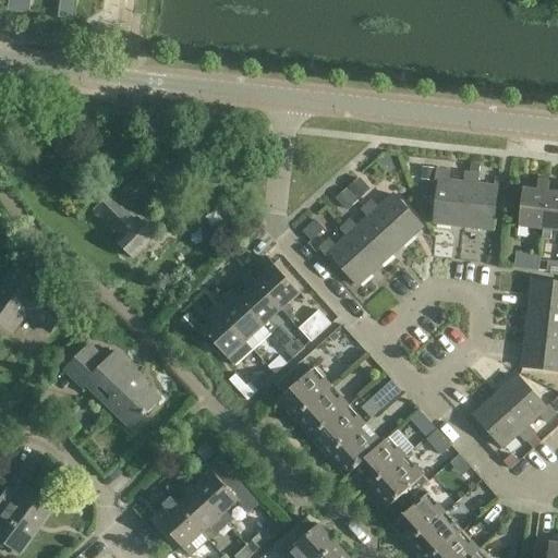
[(74,1),(69,0),(61,0),(59,19),(72,21),(74,1)]
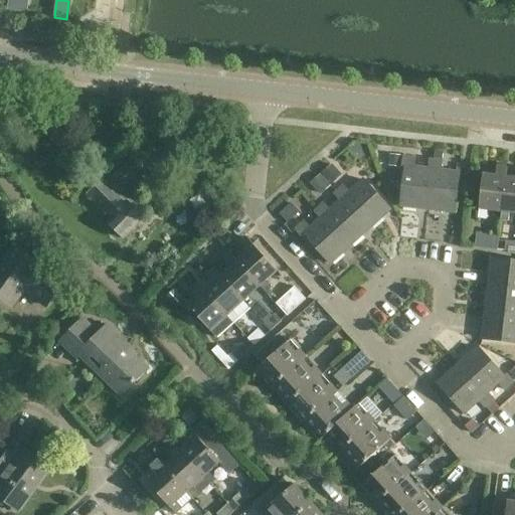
[(12,1),(11,12),(22,13),(23,2),(12,1)]
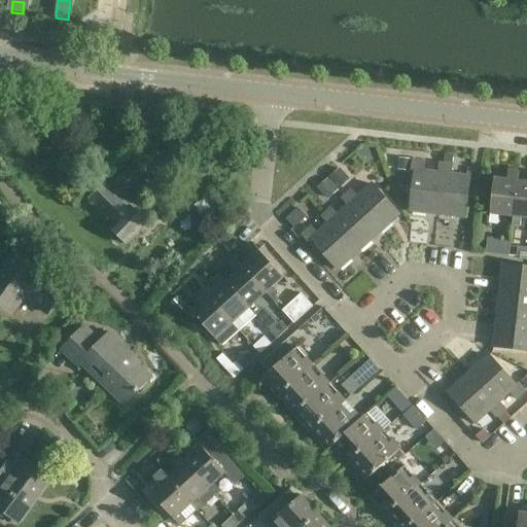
[(445,155),(444,164),(452,165),(453,155),(445,155)]
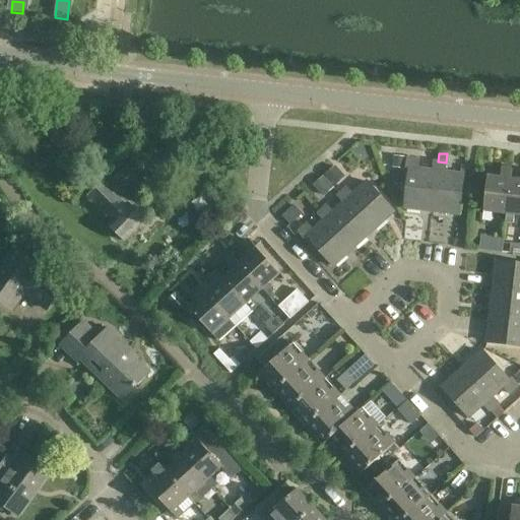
[(393,155),(392,168),(404,169),(405,157),(393,155)]
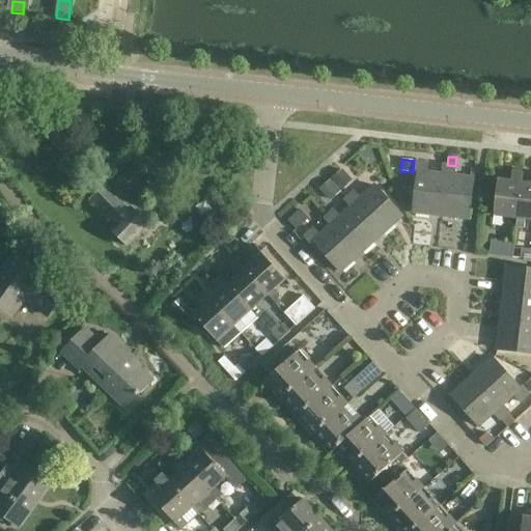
[(416,162),(415,173),(418,173),(414,213),(441,217),(447,166),(443,165),(442,175),(427,173),(428,164),(416,162)]
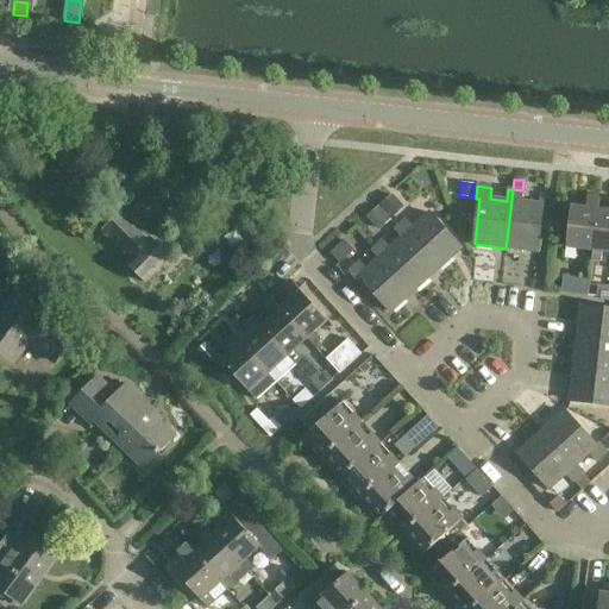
[(155,190),(129,217),(121,211),(102,230),(132,258),(127,263),(146,283),(170,258),(161,249),(165,244),(148,227),(169,205),(155,190)]
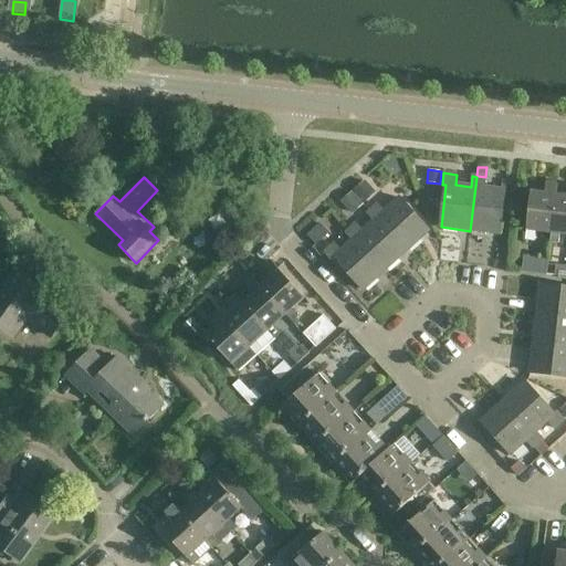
[(477,177),(470,231),(500,234),(505,190),(484,188),(485,178),(477,177)]
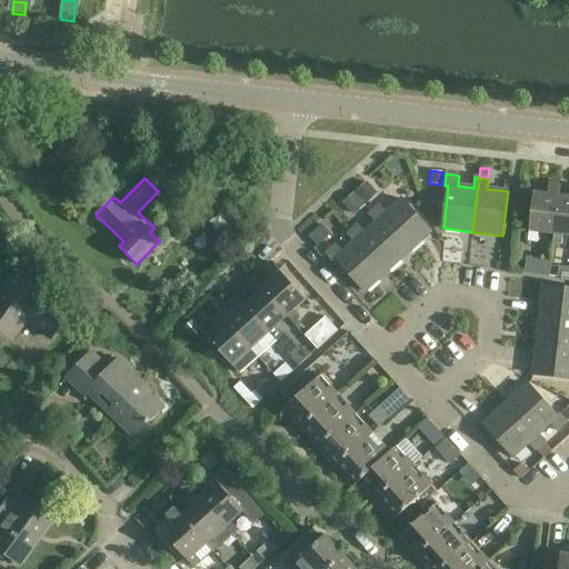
[(553,236),(560,197),(561,187),(549,185),(548,196),(533,193),(528,241),(538,242),(539,233),(553,236)]
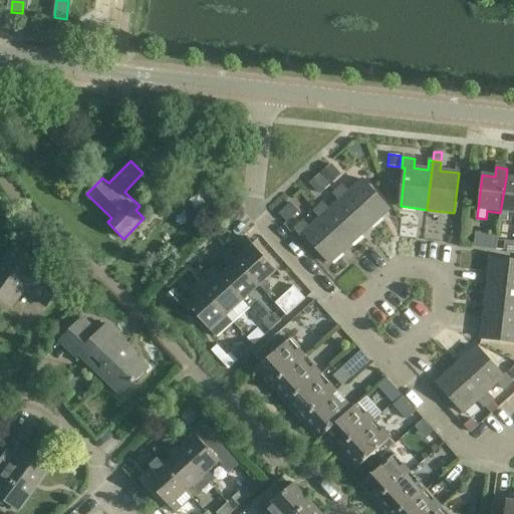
[(499,221),(506,222),(507,222),(508,214),(513,214),(513,178),(506,178),(500,213),(499,221)]
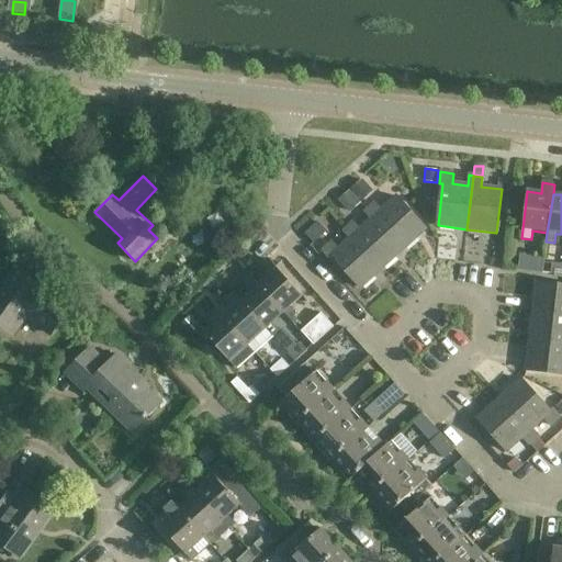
[(404,249),(426,229),(396,197),(382,211),(375,203),(368,209),(404,249)]
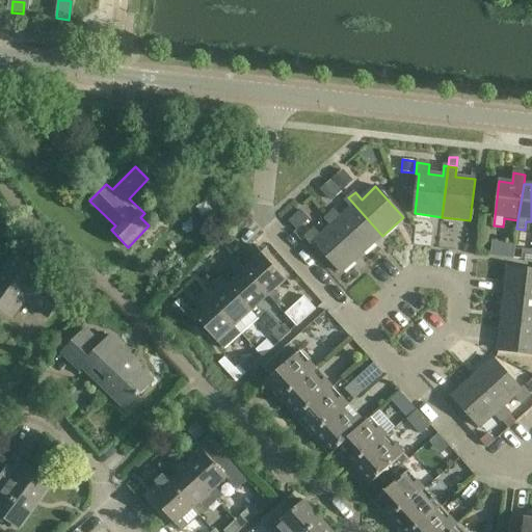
[(362,255),(382,236),(348,197),(346,201),(352,208),(341,217),(335,211),(328,216),(362,255)]
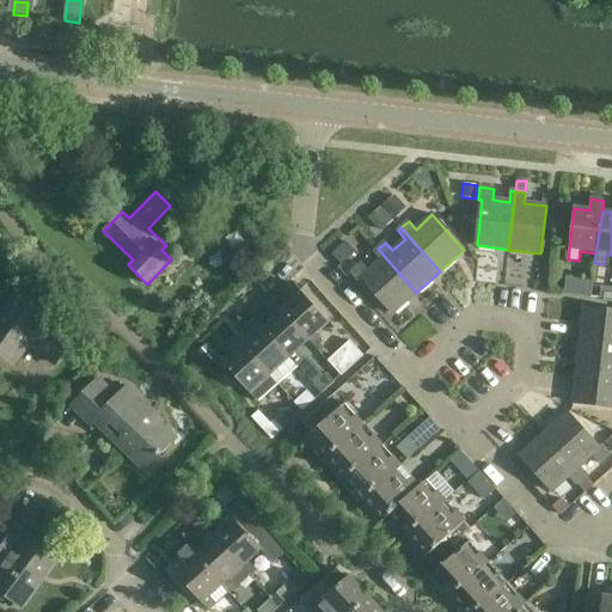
[(346,243),(332,255),(341,265),(355,252),(346,243)]
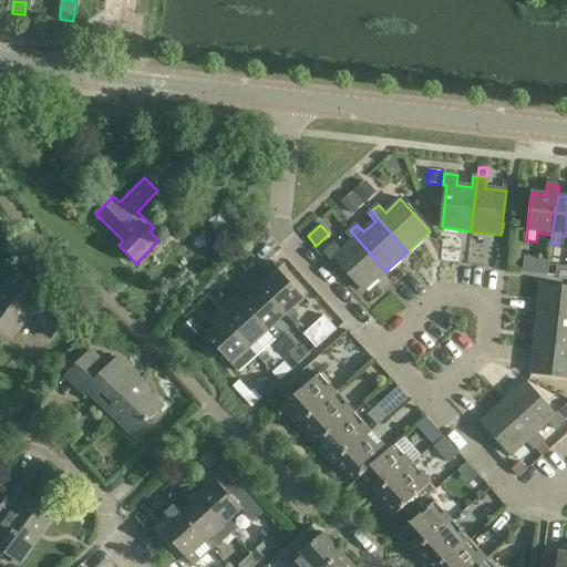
[(364,291),(385,271),(350,230),(347,234),(353,240),(341,251),(334,244),(326,253),(332,261),(336,259),(364,291)]
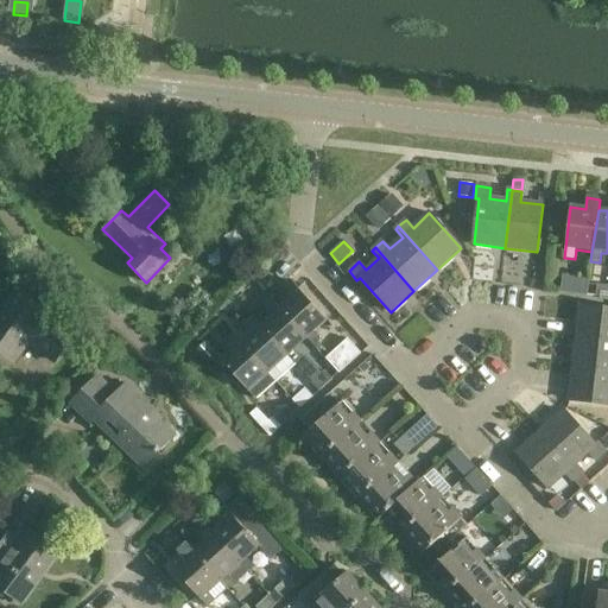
[(561,292),(584,296),(587,296),(588,279),(563,277),(561,292)]
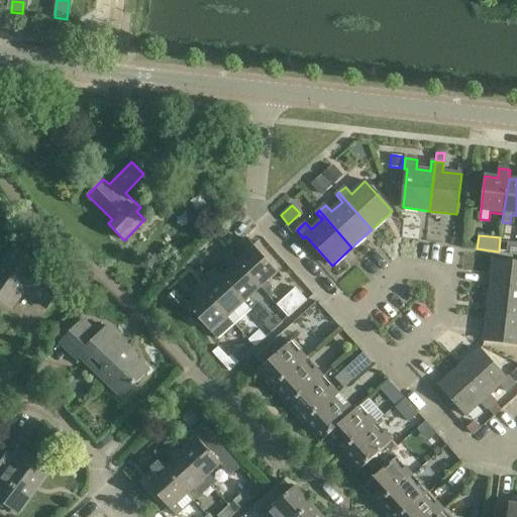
[(261,287),(268,294),(274,289),(267,282),(278,273),(248,239),(240,246),(247,253),(238,262),(262,287),(261,287)]
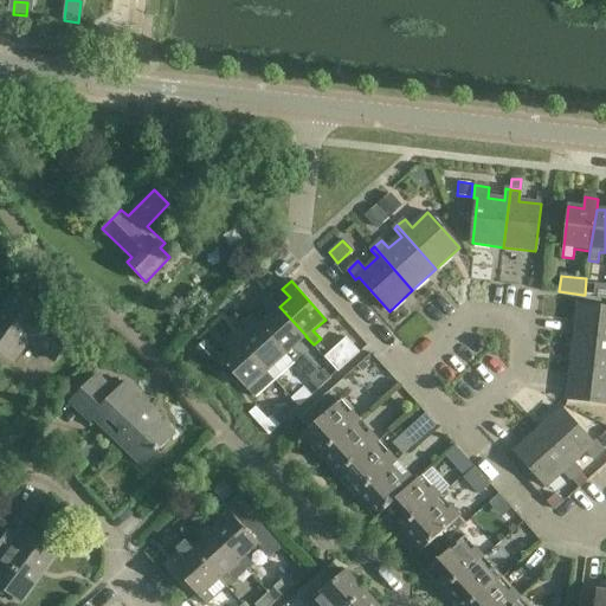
[(605,285),(593,284),(592,296),(605,297),(605,285)]
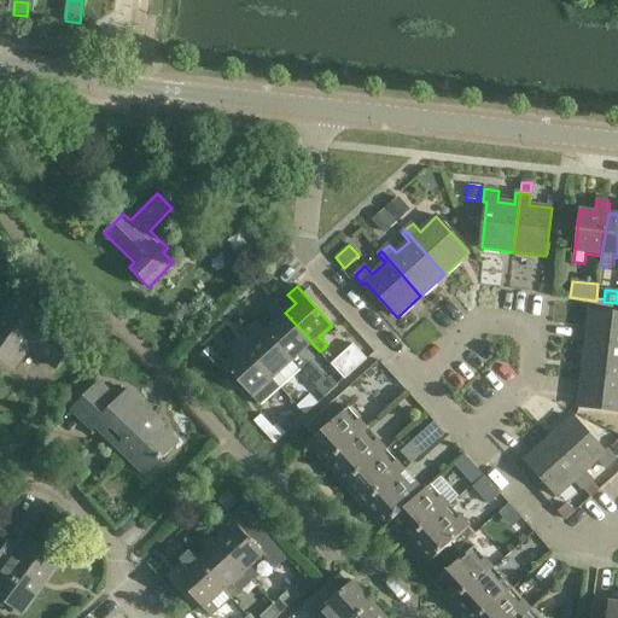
[(29,348),(56,367),(73,344),(46,325),(50,320),(17,296),(0,319),(0,354),(16,366),(29,348)]
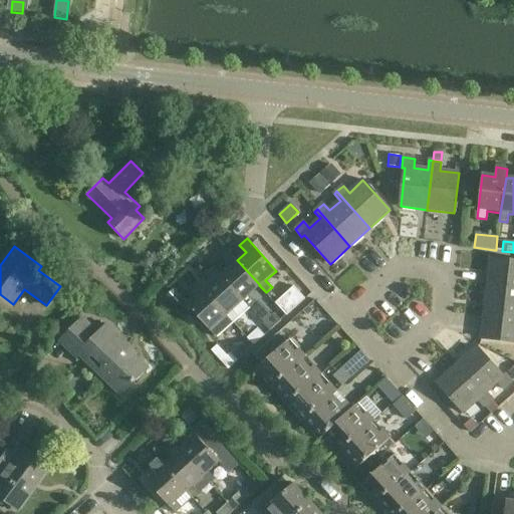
[(229,267),(221,275),(220,275),(243,300),(250,307),(256,302),(249,295),(259,285),(260,285),(237,260),(231,253),(223,260),(229,267)]
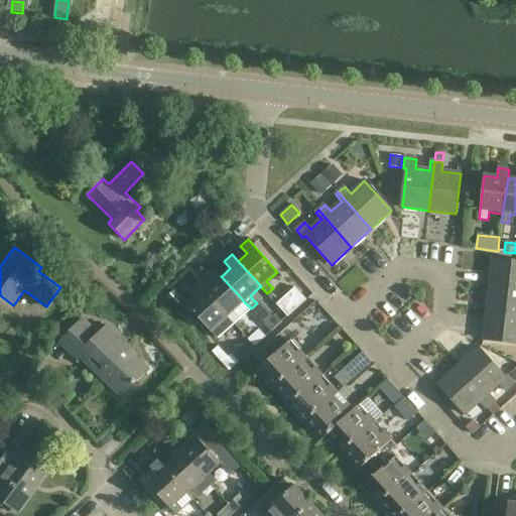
[(490,286),(515,289),(515,262),(493,260),(490,286)]
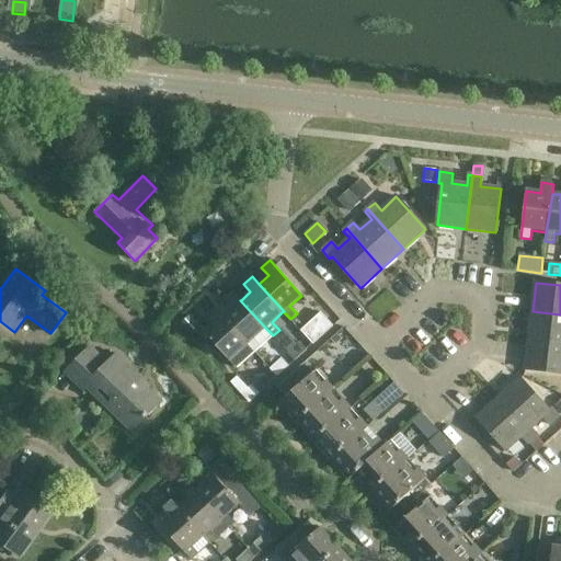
[(232,308),(222,317),(254,352),(261,346),(254,339),(265,328),(240,300),(241,300),(233,293),(226,300),(232,308)]
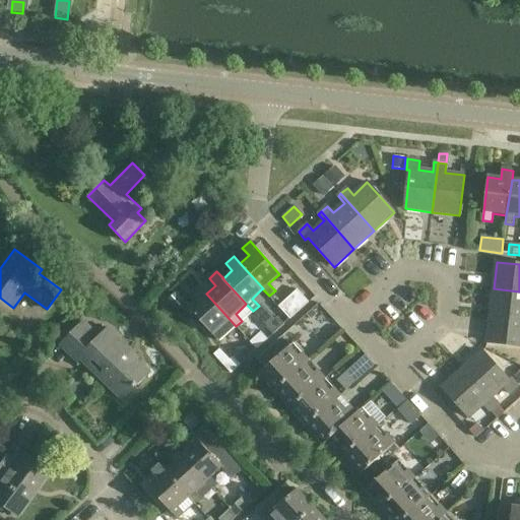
[(206,294),(200,286),(192,294),(199,301),(189,309),(218,341),(236,326),(206,294)]
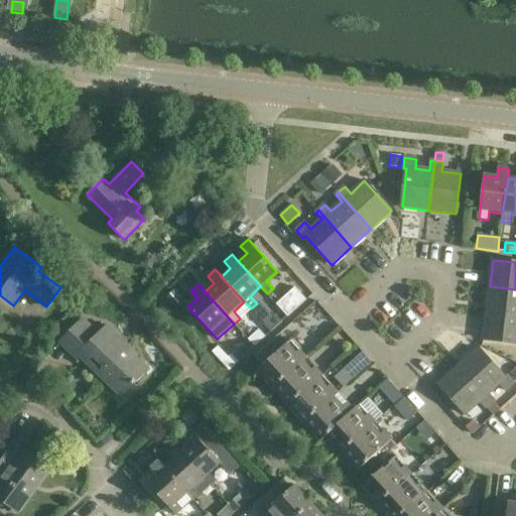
[(515,289),(490,286),(487,313),(515,316),(515,289)]
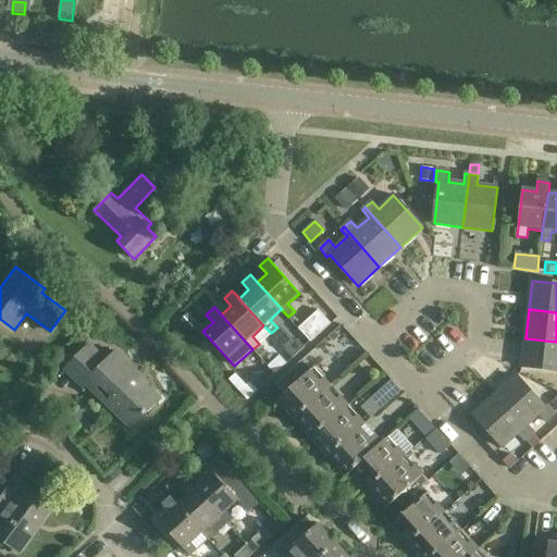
[(311,342),(331,324),(319,310),(299,327),(311,342)]
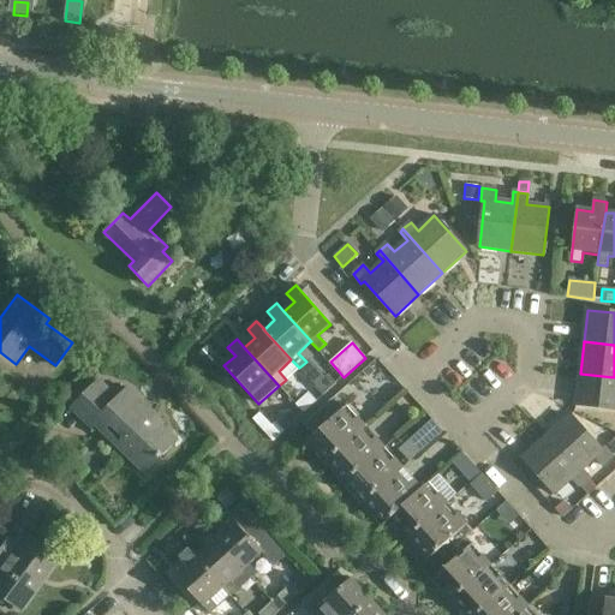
[(577,405),(599,408),(614,408),(614,377),(580,374),(577,405)]
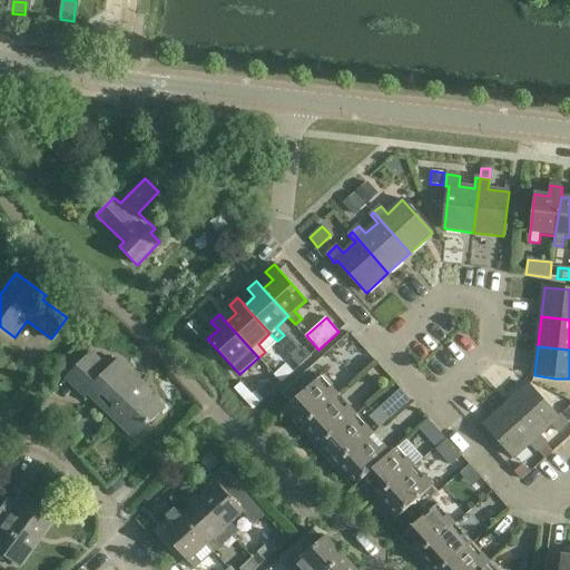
[(305,347),(293,359),(301,366),(312,355),(305,347)]
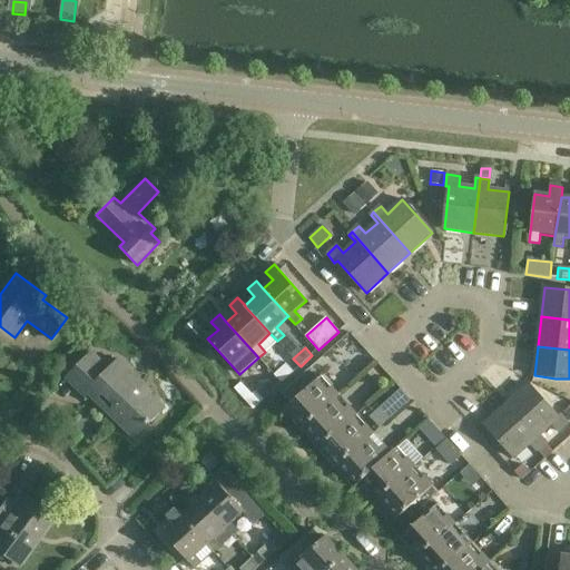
[(89,393),(136,438),(164,410),(138,385),(141,382),(119,360),(109,370),(91,353),(67,379),(86,396),(89,393)]
